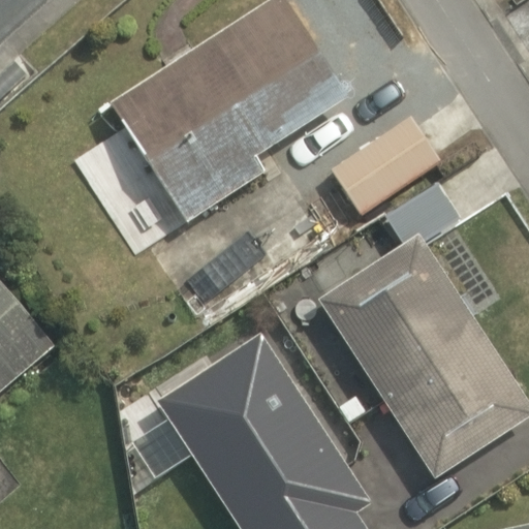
[(287,0),(268,0),(115,102),(190,217),(269,165),(258,149),(347,90),(287,0)]
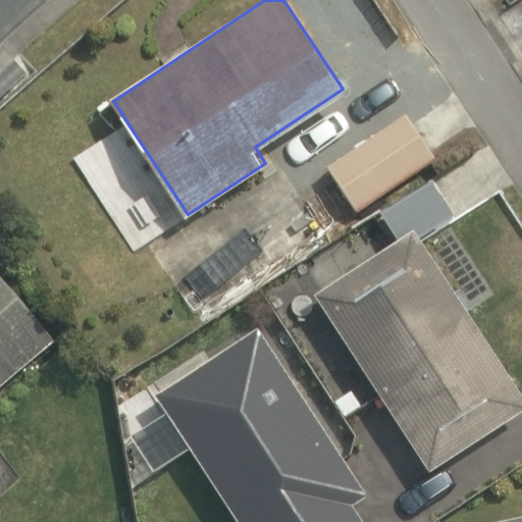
[(404,110),(324,162),(356,211),(436,159),(404,110)]
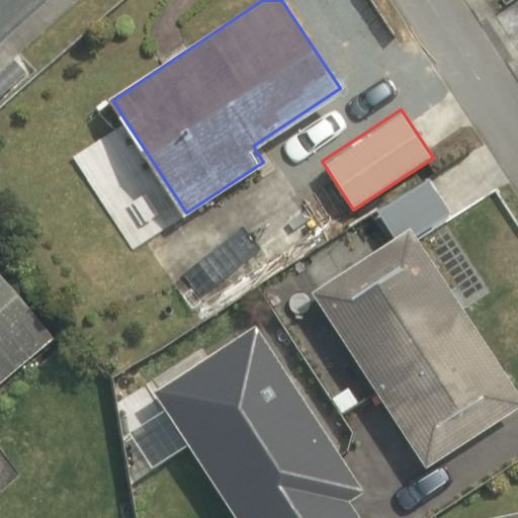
[(517,406),(405,234),(314,293),(428,468),(517,409),(517,406)]
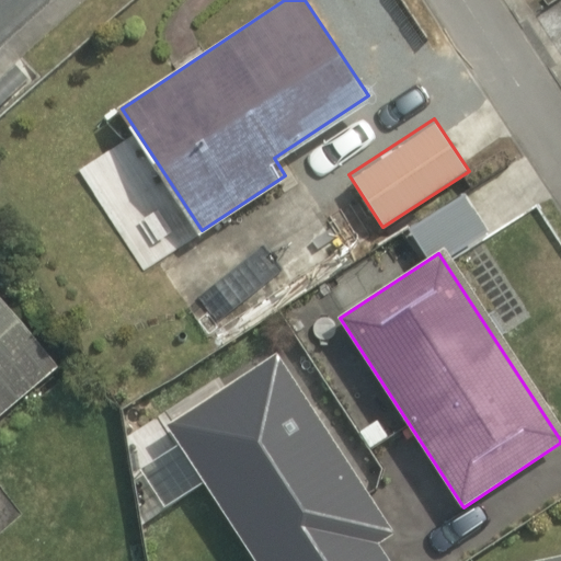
[(0,419),(65,374),(0,283),(0,419)]
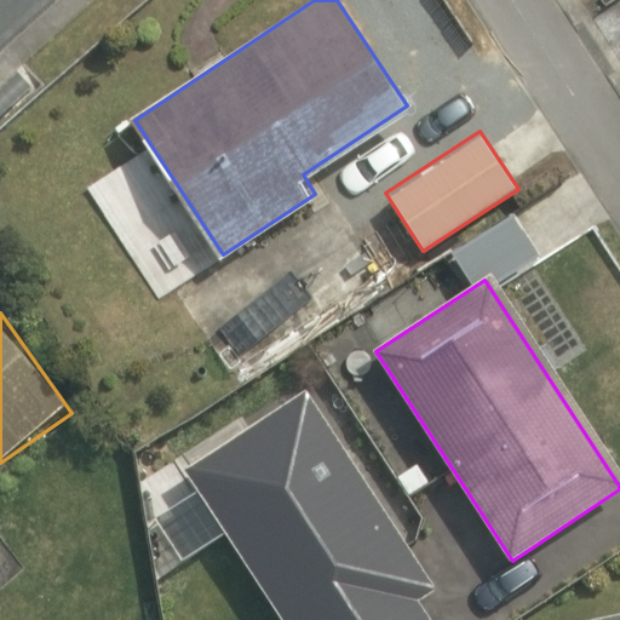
[(426,574),(360,464),(348,471),(300,394),(190,460),(286,619),(436,619),(413,581),(426,574)]
